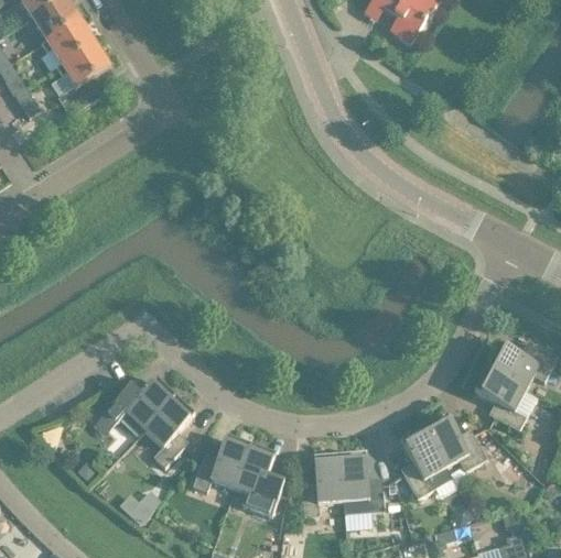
[(18,0),(30,18),(58,0),(18,0)]
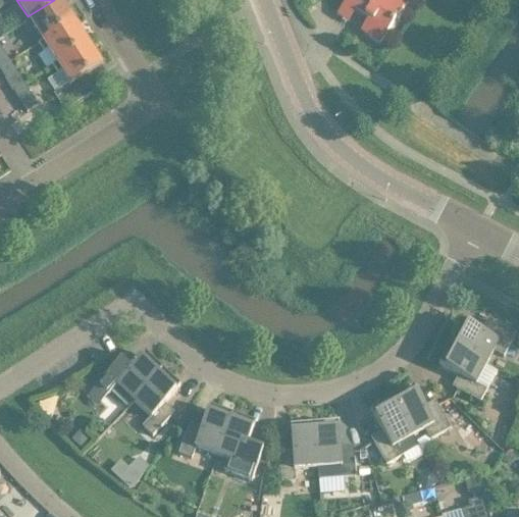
[(54,0),(28,16),(42,38),(74,17),(63,0),(54,0)]
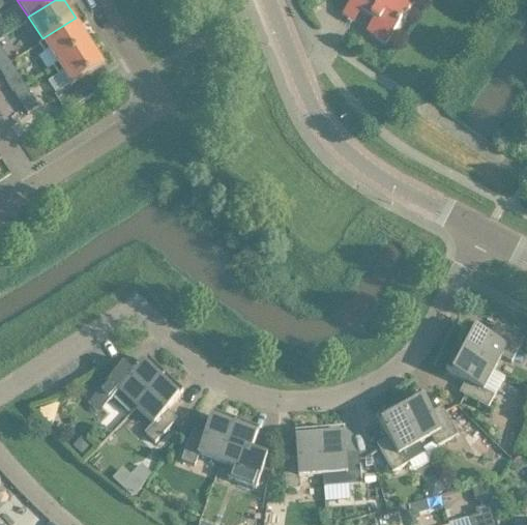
[(350,0),(342,12),(353,21),(362,8),(378,19),(370,30),(385,41),(413,0),(350,0)]
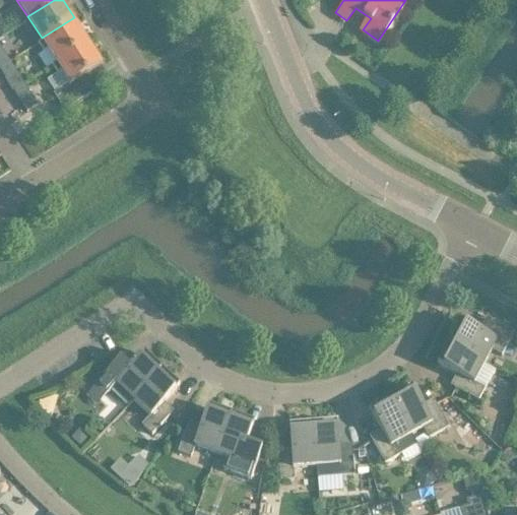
[(37,42),(42,50),(47,47),(55,60),(88,39),(74,17),(42,38),(37,42)]
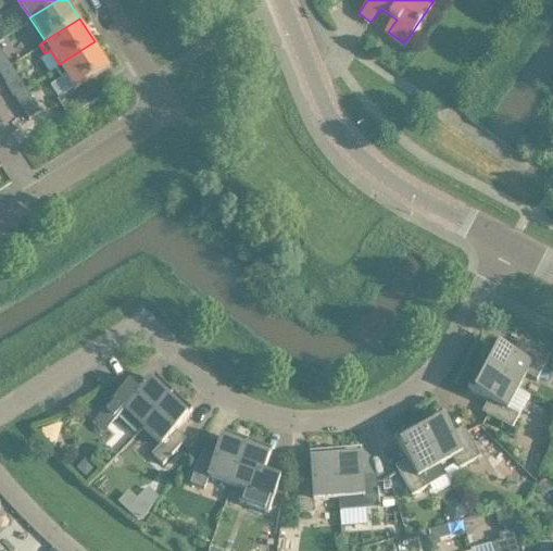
[(120,80),(95,41),(59,64),(60,64),(54,67),(60,76),(50,83),(68,113),(120,80)]
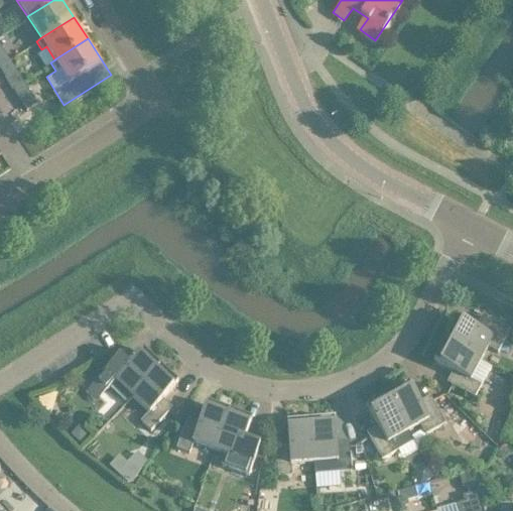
[(1,44),(0,44),(0,64),(10,57),(1,44)]
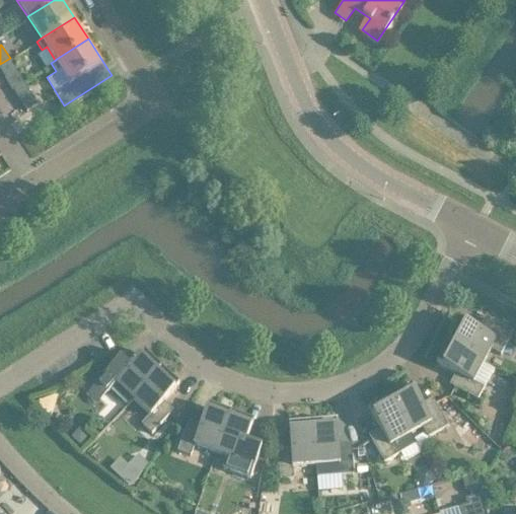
[(31,63),(38,76),(50,70),(44,58),(31,63)]
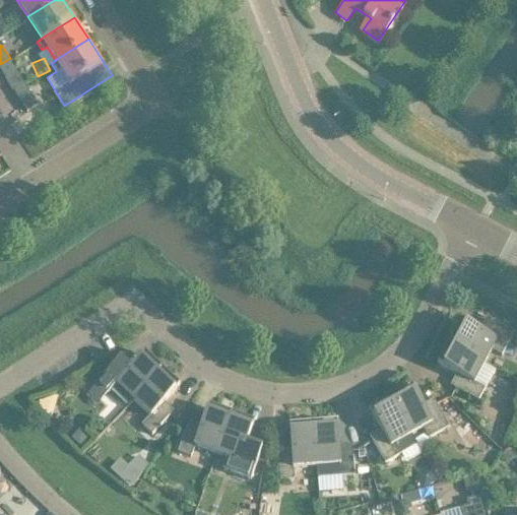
[(15,66),(4,73),(13,86),(23,80),(15,66)]
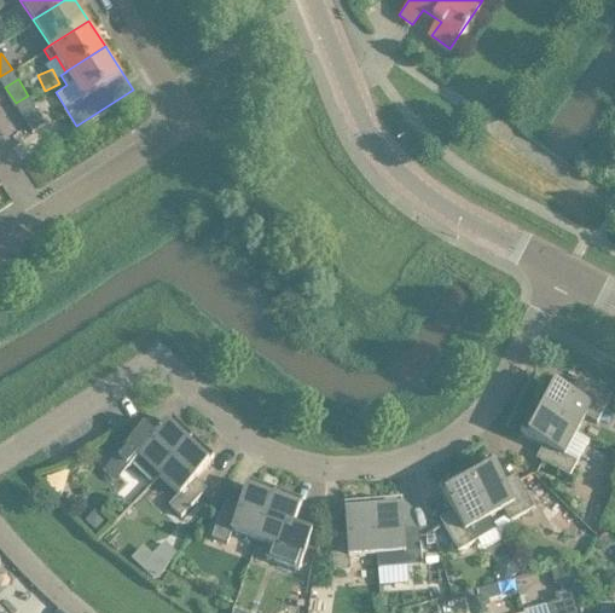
[(34,104),(22,113),(32,129),(45,121),(34,104)]
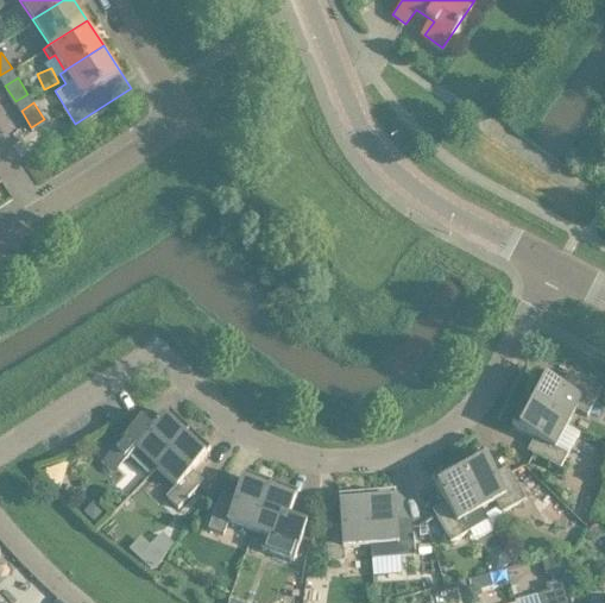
[(524,397),(568,420),(575,406),(587,413),(602,384),(575,371),(567,388),(540,374),(535,383),(533,382),(524,397)]
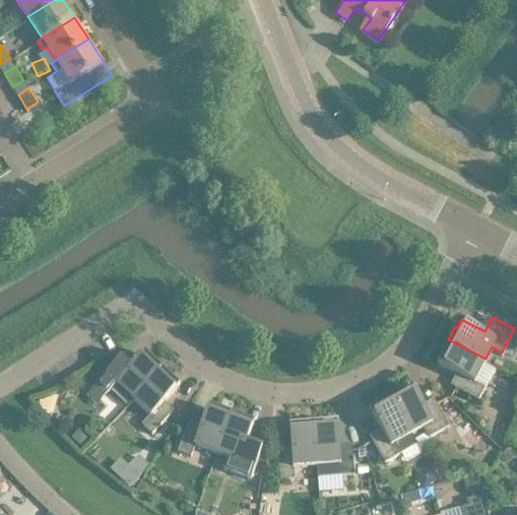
[(474,380),(486,359),(448,339),(441,353),(443,355),(439,363),(461,374),(456,385),(478,397),(485,385),(474,380)]
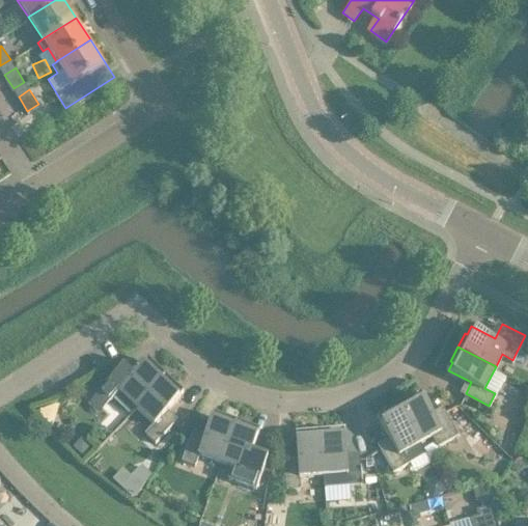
[(132,412),(137,406),(136,406),(165,375),(154,363),(153,365),(146,359),(133,372),(120,362),(87,400),(99,411),(114,395),(132,412)]
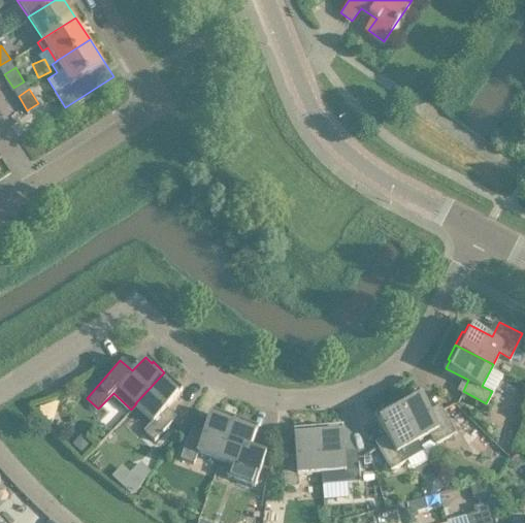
[(135,403),(136,403),(153,419),(144,428),(155,437),(172,419),(163,410),(181,391),(174,385),(176,384),(164,372),(135,403)]
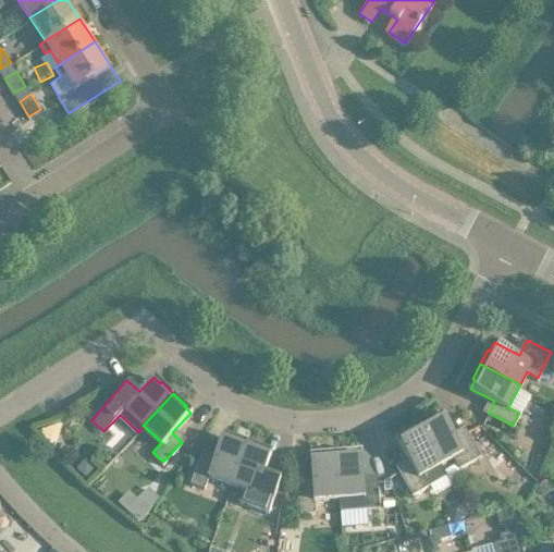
[(433,415),(418,424),(441,463),(454,455),(459,466),(481,454),(468,430),(456,437),(442,413),(434,417),(433,415)]
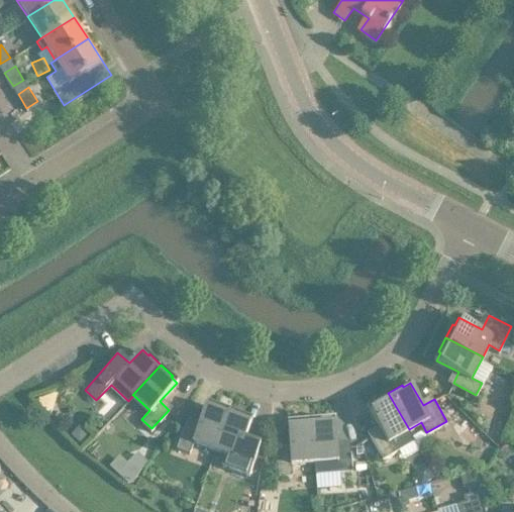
[(409,429),(388,393),(375,401),(376,403),(368,407),(381,429),(370,435),(383,457),(395,450),(389,440),(409,429)]
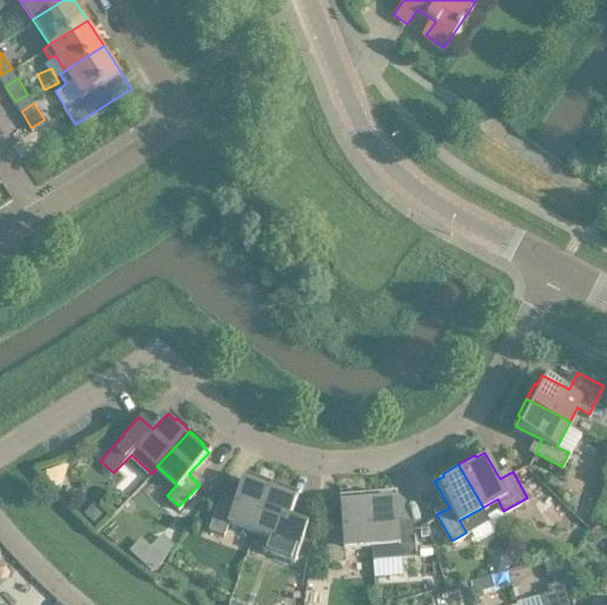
[(409,504),(420,500),(412,475),(401,479),(409,504)]
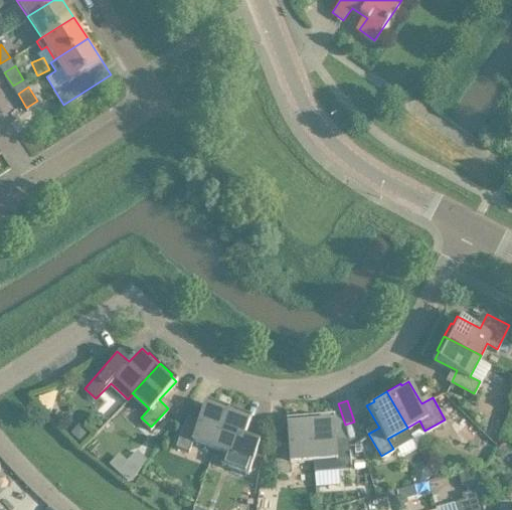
[(213,404),(205,401),(197,426),(185,420),(176,445),(189,450),(193,439),(214,447),(229,407),(214,402),(213,404)]
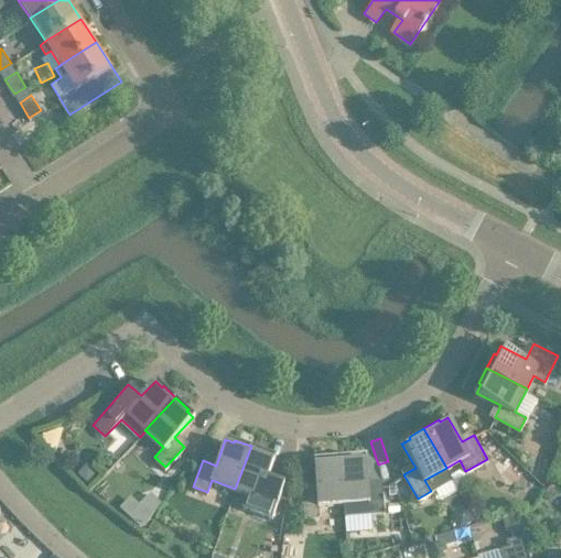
[(251,446),(235,489),(247,493),(243,505),(272,516),(284,483),(268,477),(274,458),(266,455),(267,452),(251,446)]
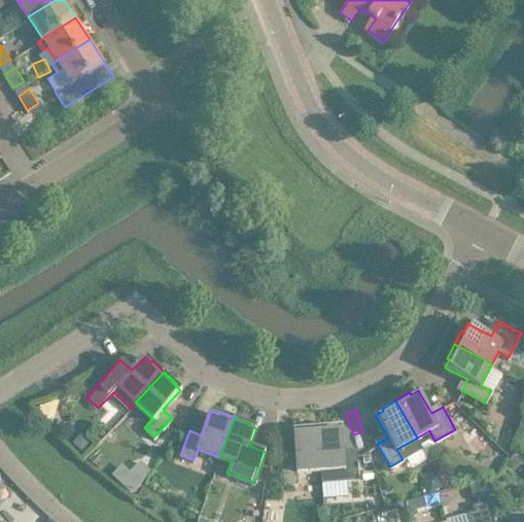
[(317,427),(321,470),(321,481),(359,478),(357,452),(344,453),(342,427),(334,428),(334,426),(317,427)]
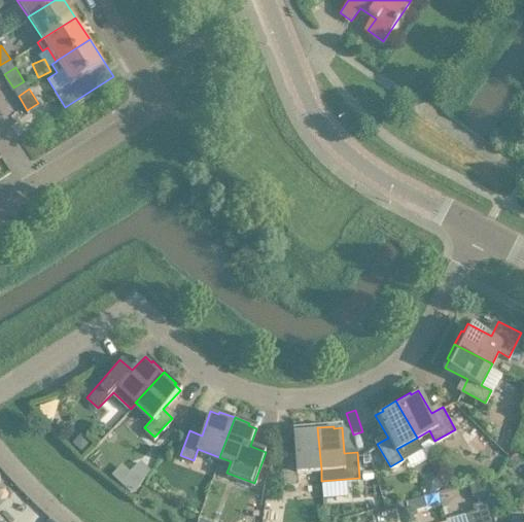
[(321,470),(317,427),(302,428),(302,430),(292,431),(295,457),(282,458),(284,484),(299,483),(298,472),(321,470)]
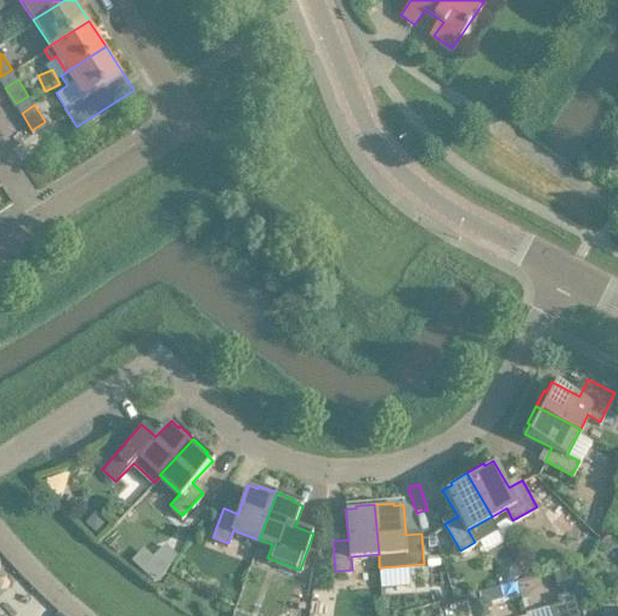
[(96,509),(85,520),(96,530),(106,519),(96,509)]
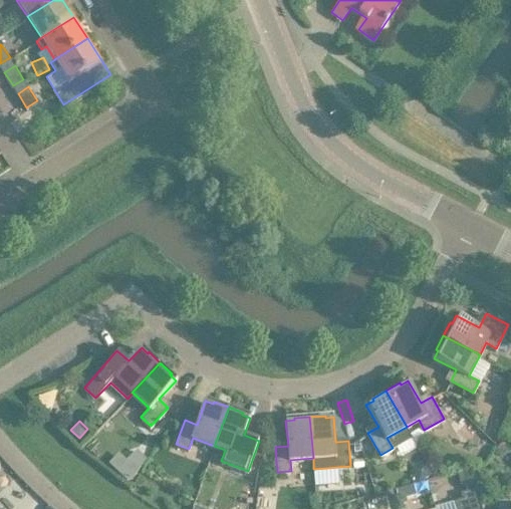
[(119,450),(109,461),(126,478),(133,477),(146,456),(137,447),(126,458),(119,450)]
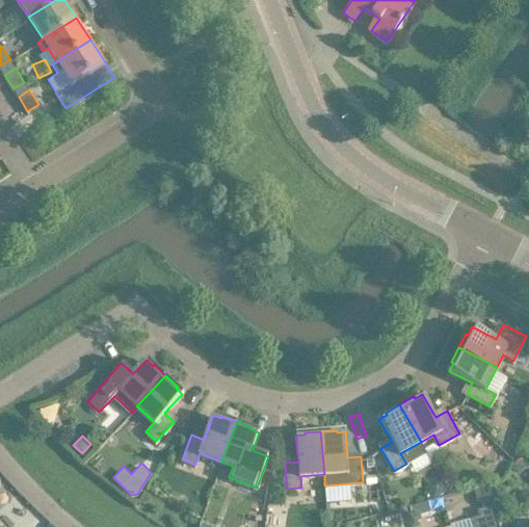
[(487,482),(474,486),(477,500),(481,499),(483,506),(493,503),(487,482)]
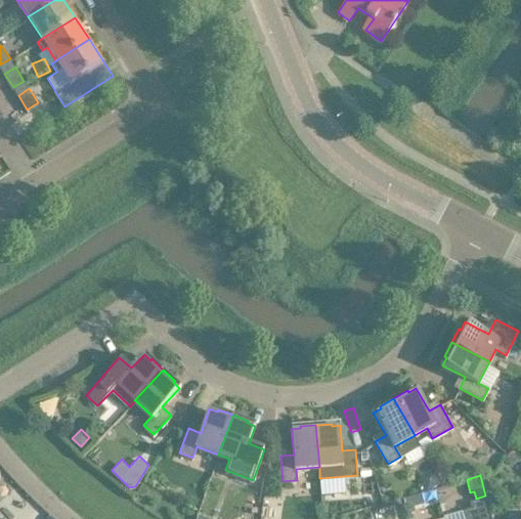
[(411,494),(404,496),(406,507),(415,505),(411,494)]
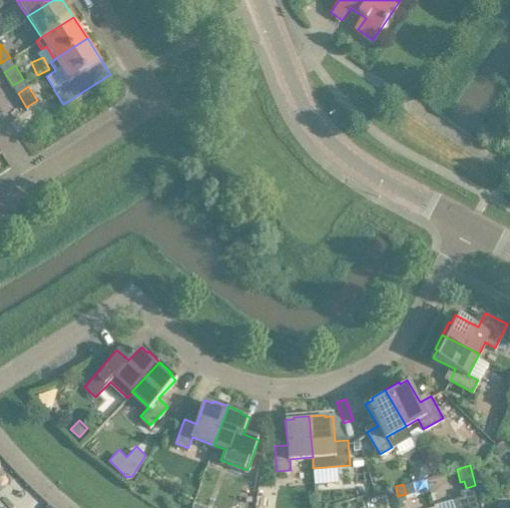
[(460,490),(462,496),(455,498),(457,507),(481,507),(476,486),(460,490)]
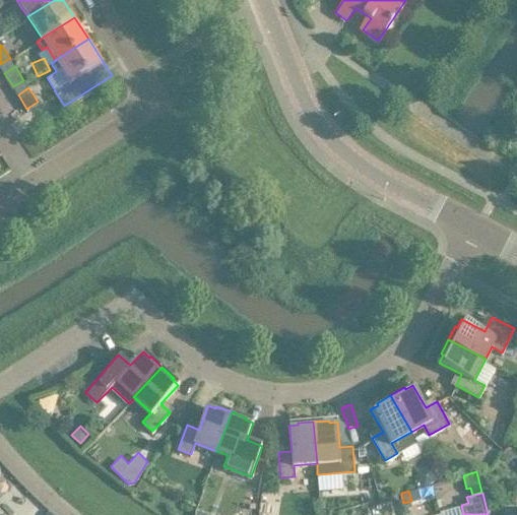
[(516,505),(505,505),(505,514),(516,514),(516,505)]
